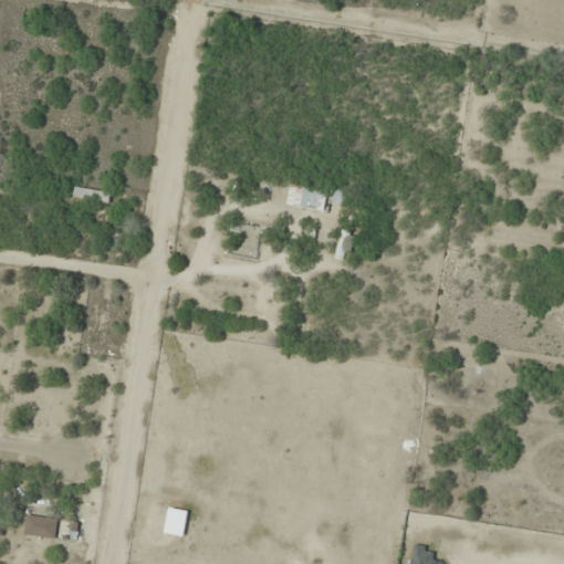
[(106,201),(108,192),(73,185),(71,195),(106,201)]
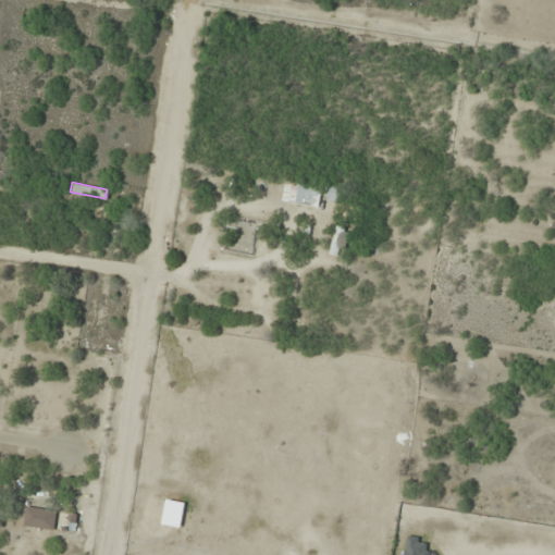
[(316,208),(319,188),(283,182),(280,200),(316,208)]
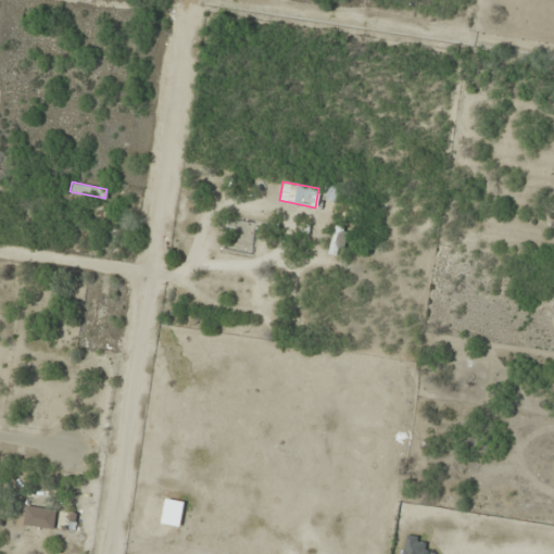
[(335,201),(338,188),(327,185),(323,198),(335,201)]
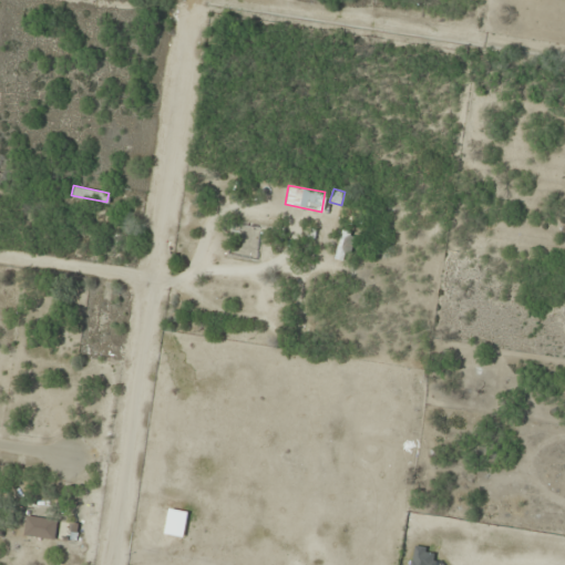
[(184,535),(188,512),(168,509),(164,531),(184,535)]
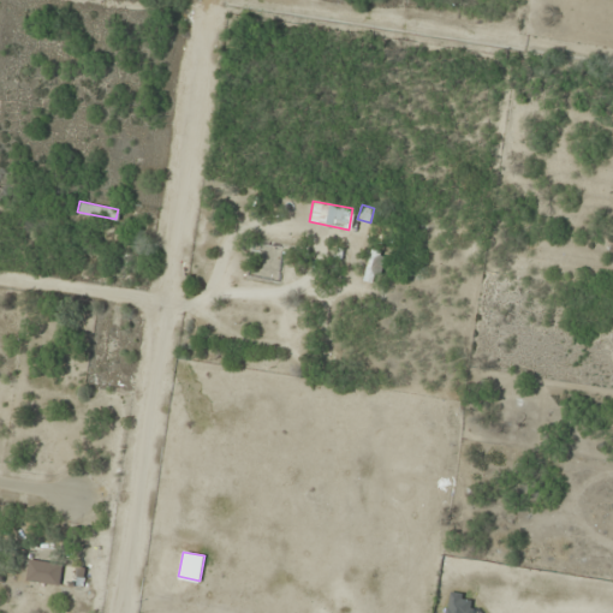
[(60,563),(28,559),(25,579),(58,583),(60,563)]
